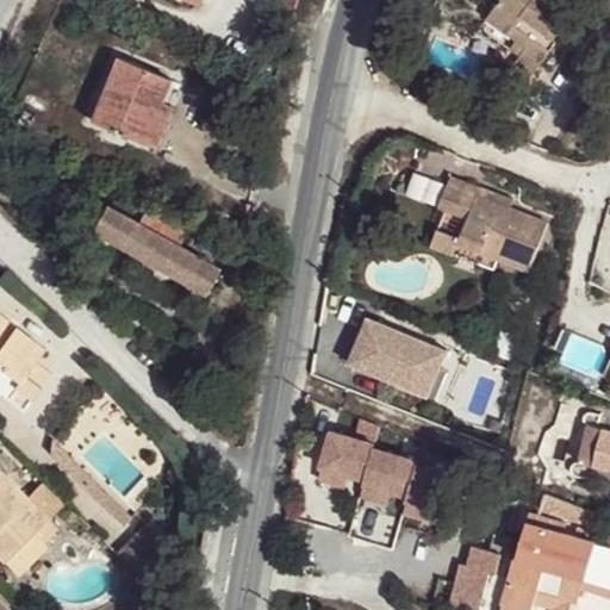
[(574,19),(548,0),(499,0),(489,17),(517,38),(527,45),(520,56),(516,61),(534,74),(574,19)]
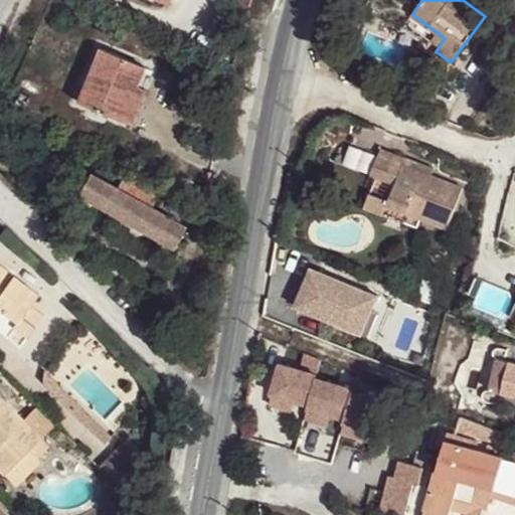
[(431,41),(439,47),(445,38),(437,32),(431,41)]
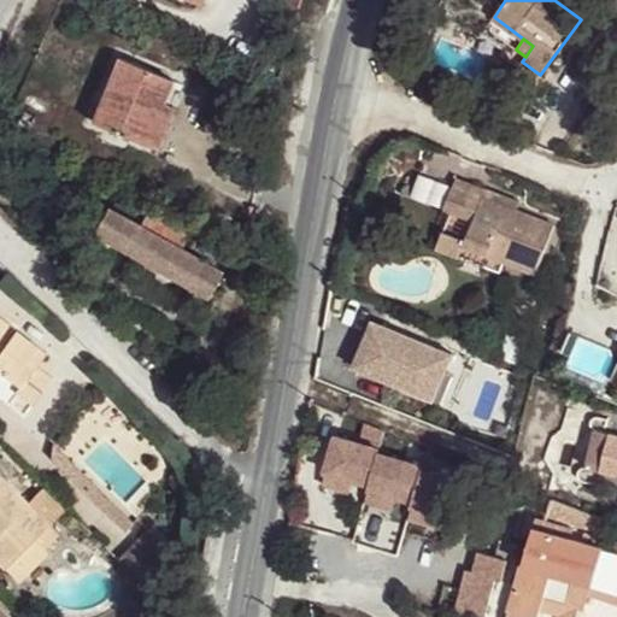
[(92,122),(141,142),(159,100),(164,101),(174,78),(118,56),(92,122)]
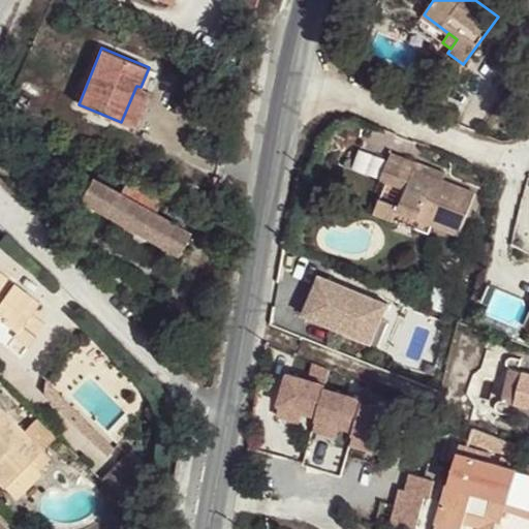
[(136,86),(121,122),(135,128),(150,91),(141,87),(136,86)]
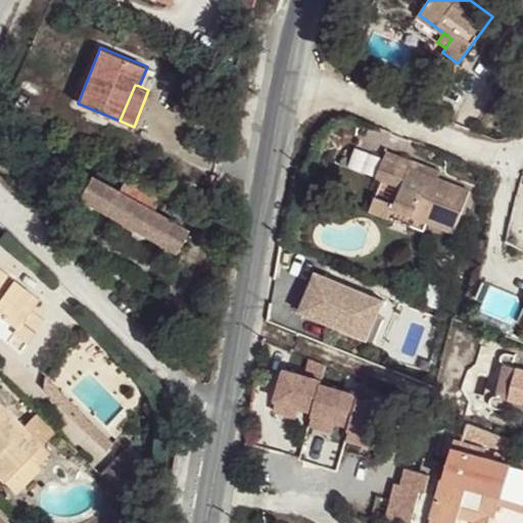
[(454,232),(469,191),(438,179),(424,173),(426,165),(387,150),(377,178),(401,188),(395,203),(393,208),(454,232)]
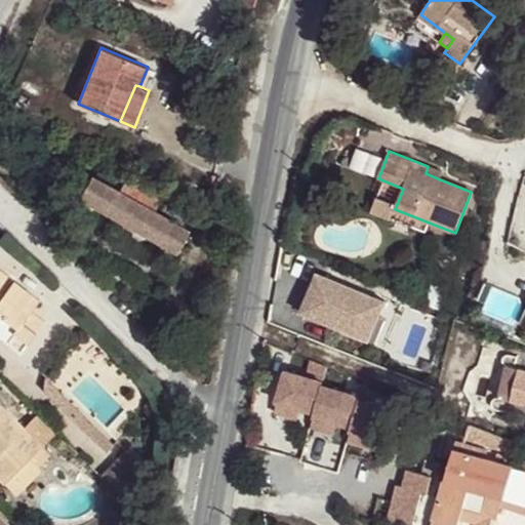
[(443,172),(428,166),(426,173),(440,179),(443,172)]
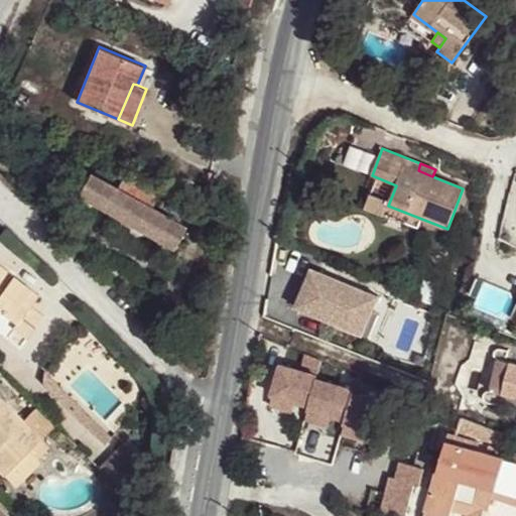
[(152,206),(160,191),(126,172),(118,187),(91,173),(78,196),(84,199),(73,218),(92,228),(103,209),(174,248),(186,225),(152,206)]
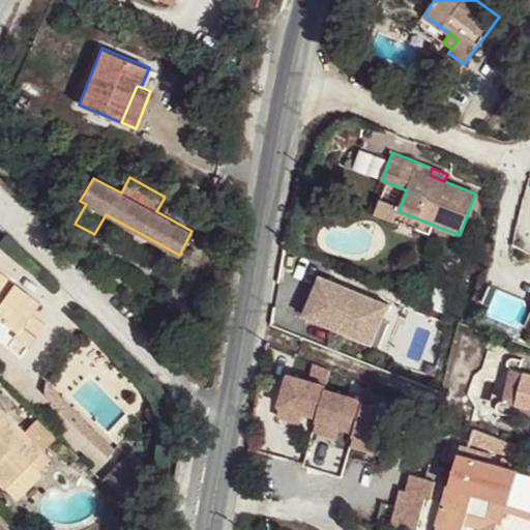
[(399,211),(401,206),(380,199),(374,214),(394,223),(399,211)]
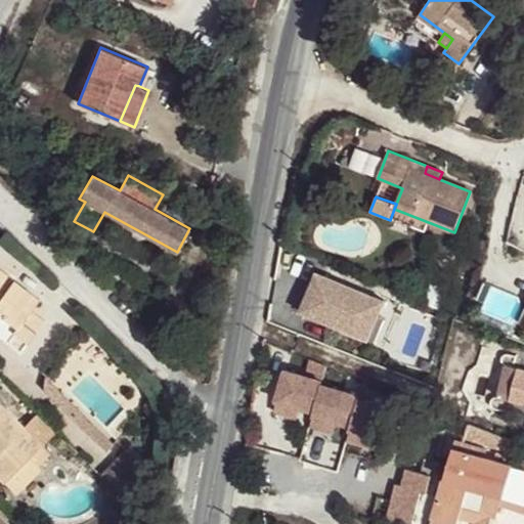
[(28,314),(39,299),(0,269),(0,313),(3,315),(16,326),(6,341),(20,352),(41,324),(28,314)]
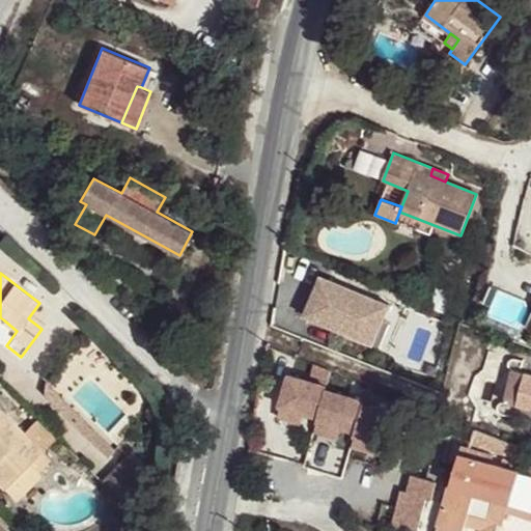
[(318,295),(326,278),(319,275),(302,314),(314,319),(325,298),(318,295)]
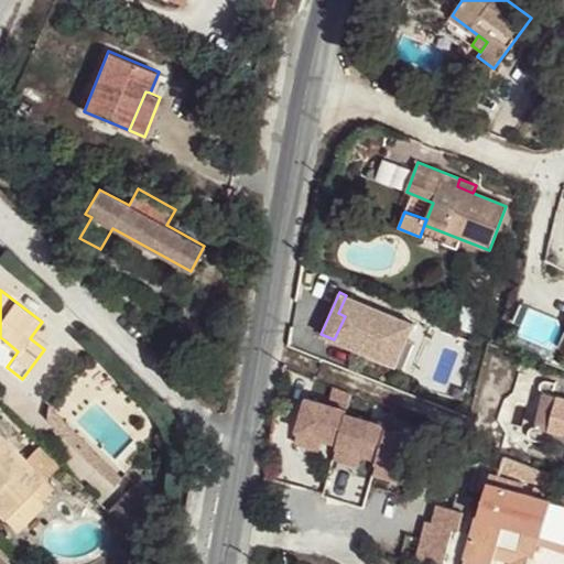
[(393,367),(412,324),(346,295),(338,313),(345,316),(334,339),(393,367)]
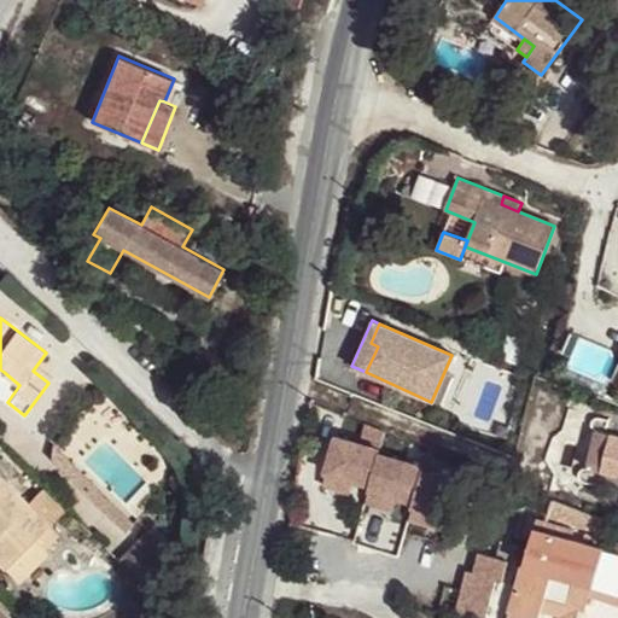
[(599,471),(608,433),(595,430),(586,468),(599,471)]
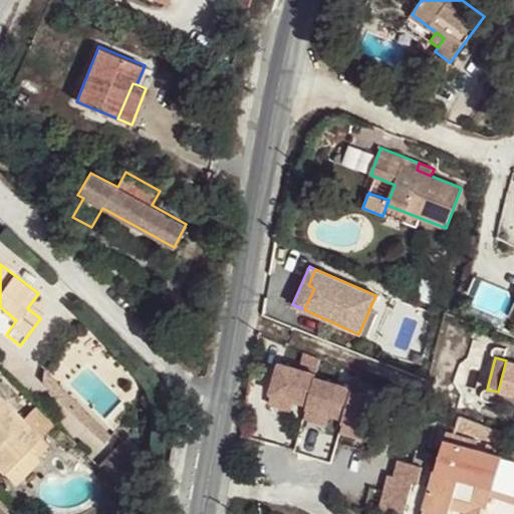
[(513,360),(506,358),(506,360),(498,392),(498,395),(513,398),(513,360)]
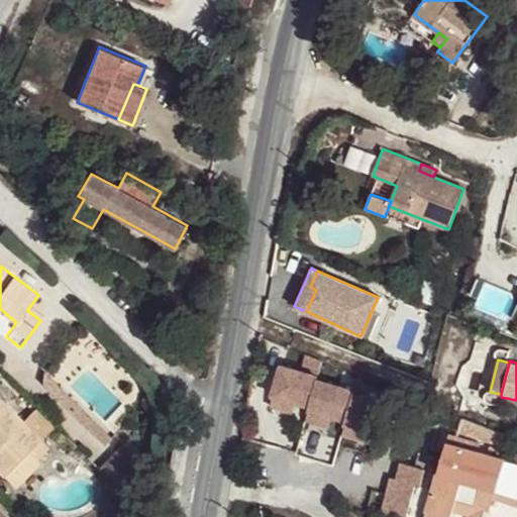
[(279,365),(270,395),(271,395),(293,401),(306,405),(305,409),(307,409),(329,416),(342,419),(341,423),(343,423),(365,430),(379,433),(387,404),(350,393),(351,390),(314,378),(315,376),(279,365)]
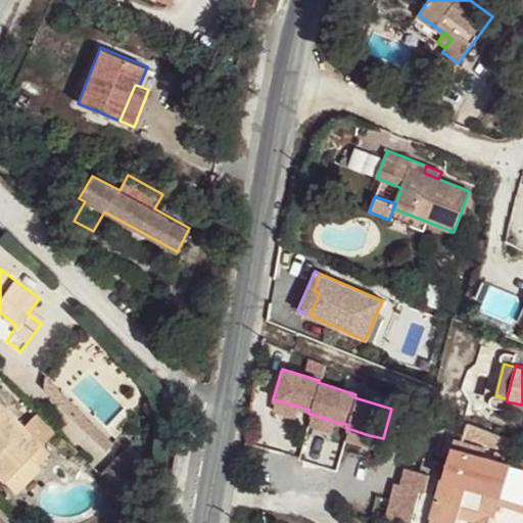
[(296,406),(274,399),(271,410),(293,417),(296,406)]
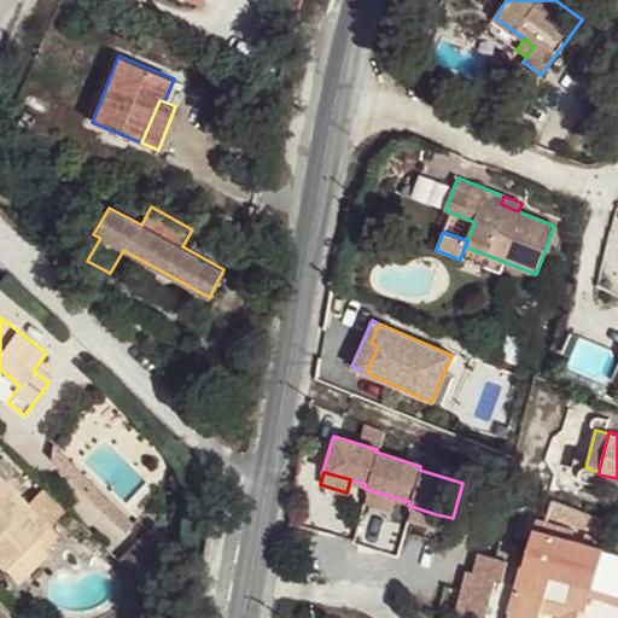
[(50,525),(66,508),(44,487),(28,502),(0,473),(0,563),(6,569),(50,525)]
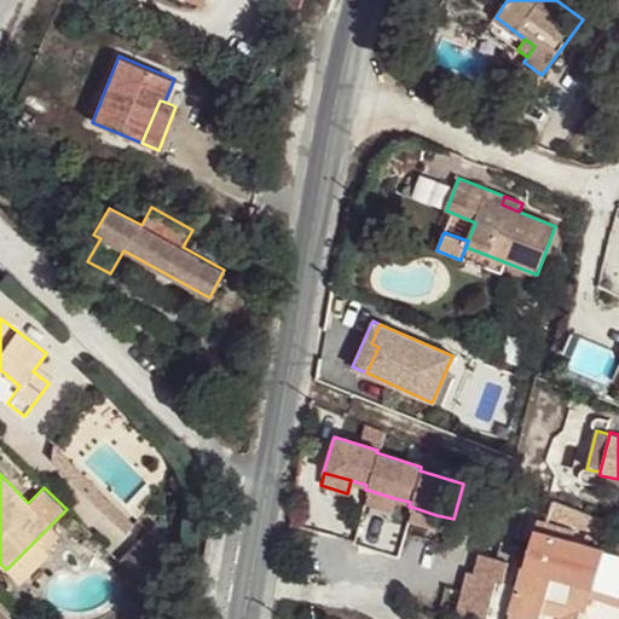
[(394,498),(368,490),(364,502),(391,510),(394,498)]
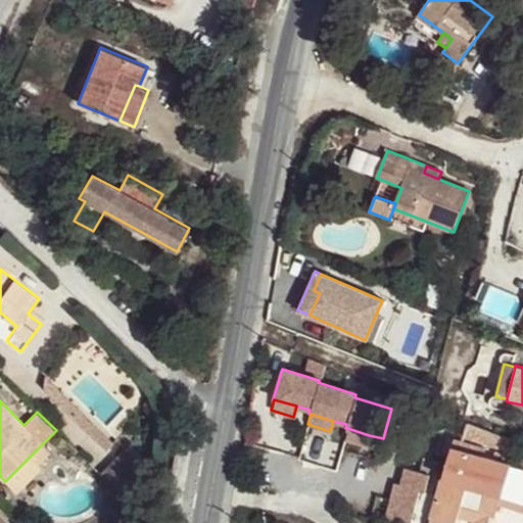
[(465,432),(504,447),(508,436),(470,421),(465,432)]
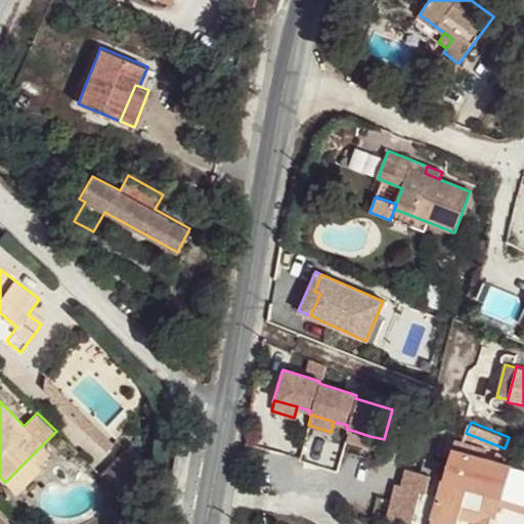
[(369,436),(348,429),(344,440),(366,446),(369,436)]
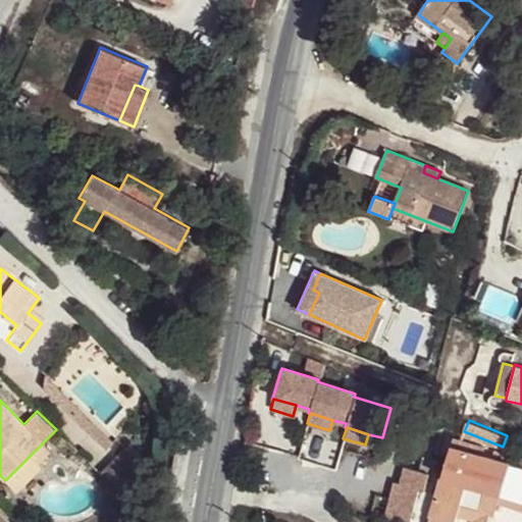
[(500,496),(521,502),(521,458),(496,450),(493,458),(484,454),(486,447),(463,439),(460,448),(453,446),(431,516),(454,521),(453,521),(454,521),(457,516),(474,521),(477,513),(489,517),(492,518),(497,504),(500,496)]
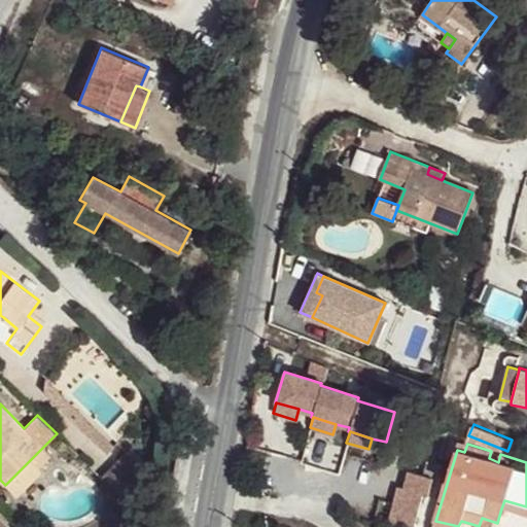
[(50,456),(42,448),(5,485),(18,497),(41,473),(37,469),(50,456)]
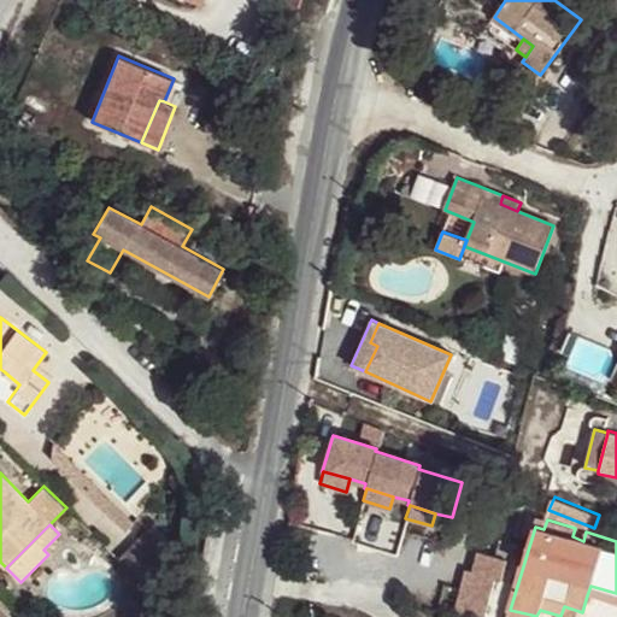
[(499,579),(505,558),(476,551),(471,570),(464,568),(454,611),(480,616),(483,616),(493,576),(499,579)]
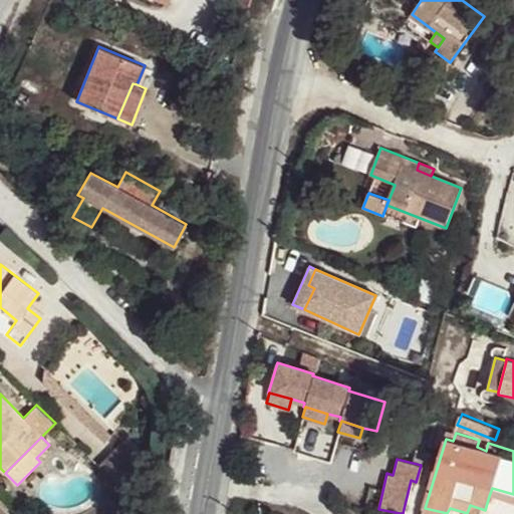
[(513,494),(492,488),(489,496),(513,502),(513,494)]
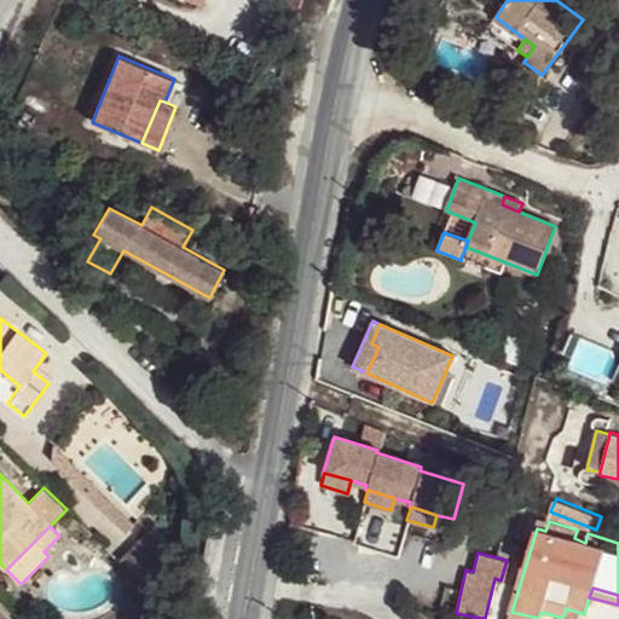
[(0,618),(10,618),(0,608),(0,618)]
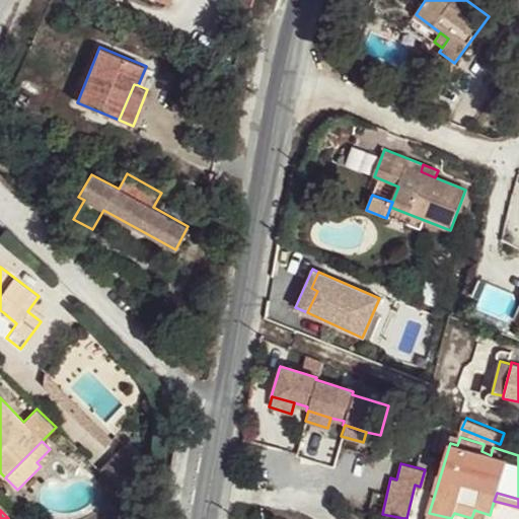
[(471,518),(470,518),(485,518),(487,514),(474,510),(471,518)]
